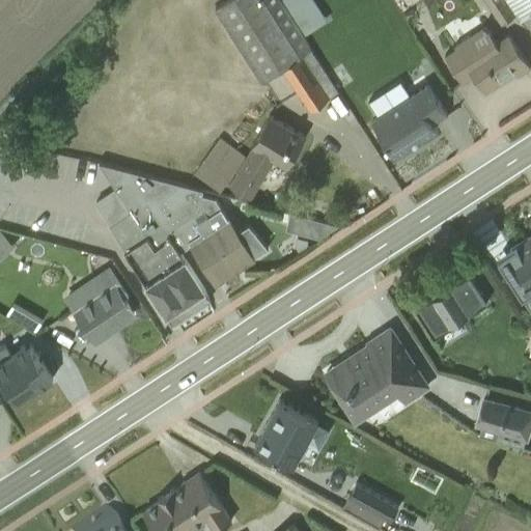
[(281,70),(310,50),(277,0),(228,0),(215,9),(262,82),(281,70)]
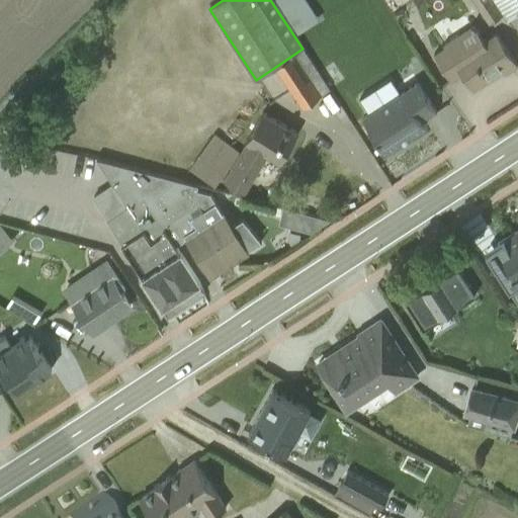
[(274,0),(297,34),(318,21),(304,0),(274,0)]
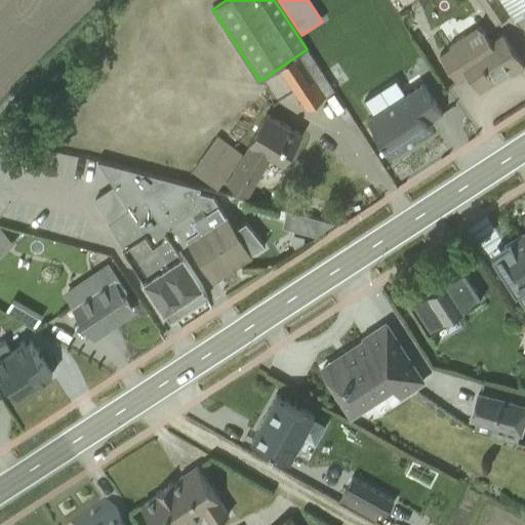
[(478,0),(494,25),(510,15),(498,0),(478,0)]
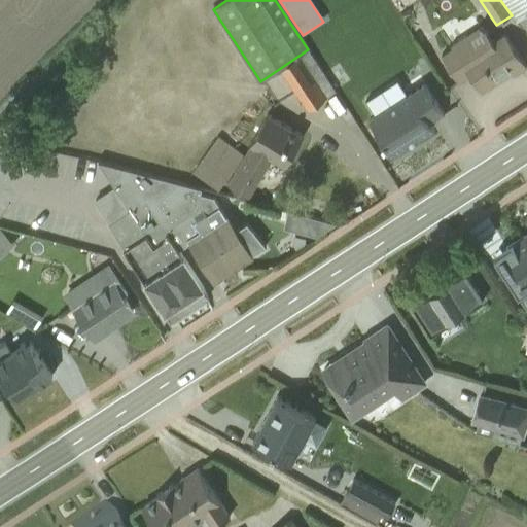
[(526,0),(500,0),(512,15),(516,22),(524,15),(526,21),(526,0)]
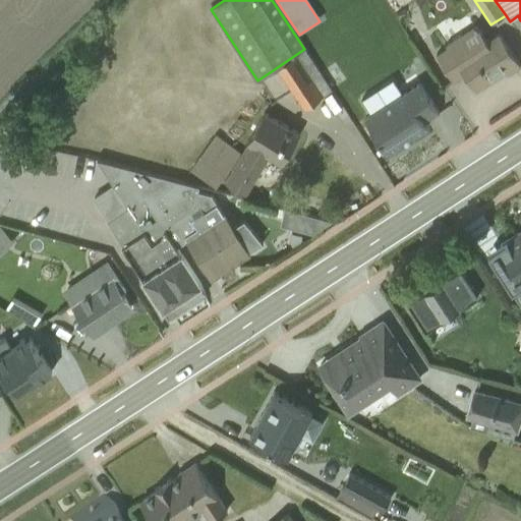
[(507,75),(520,67),(498,34),(485,42),(475,26),(445,45),(447,48),(436,55),(453,82),(464,75),(475,92),(505,72),(507,75)]
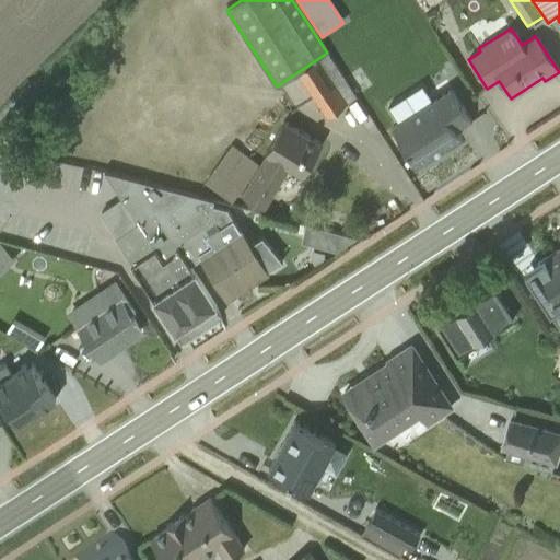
[(357,97),(327,53),(296,73),(326,118),(357,97)]
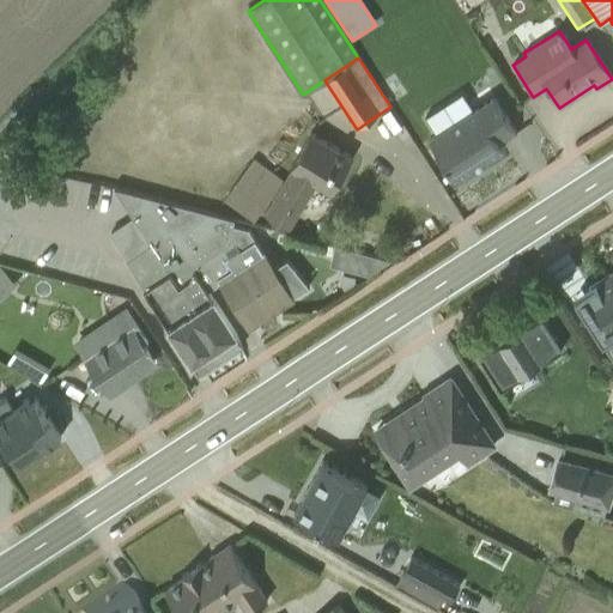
[(515,133),(492,97),(429,139),(456,181),(504,150),(499,144),(515,133)]
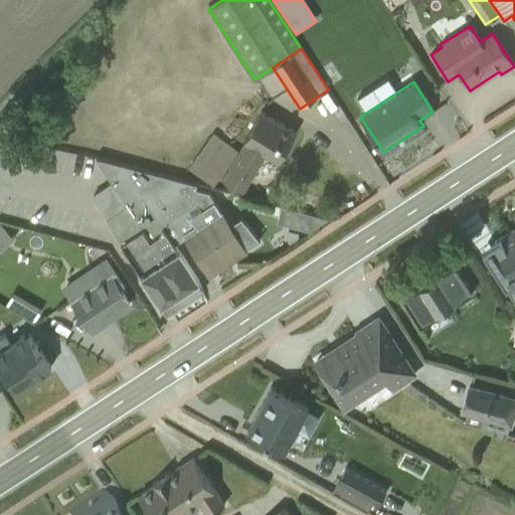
[(277,163),(296,133),(262,113),(242,143),(243,143),(221,180),(242,193),(266,156),(277,163)]
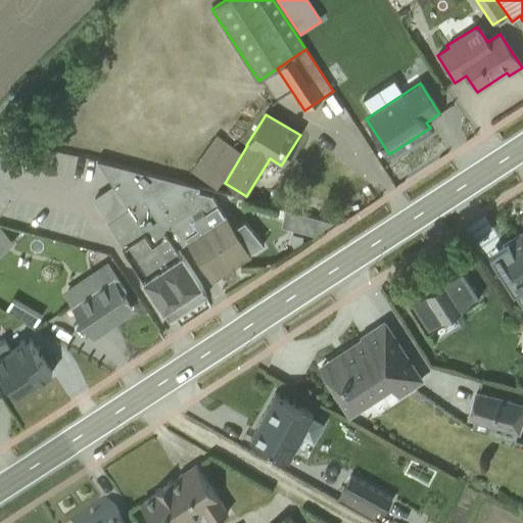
[(241,155),(217,136),(190,173),(216,192),(241,155)]
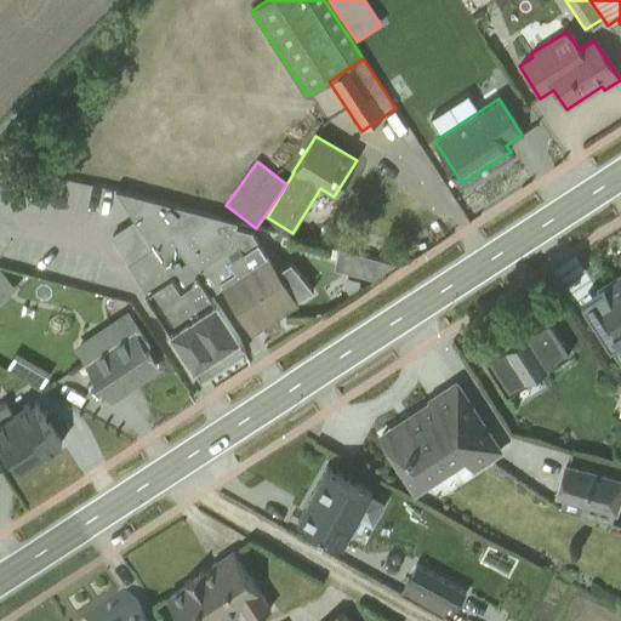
[(193,369),(239,340),(210,295),(149,200),(115,192),(134,220),(110,235),(129,263),(127,265),(146,294),(193,369)]
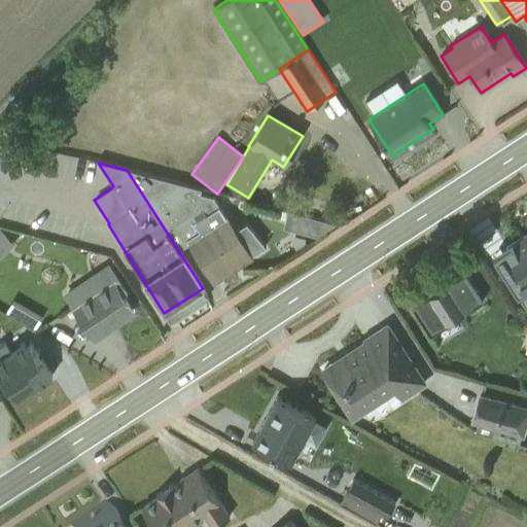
[(213,281),(251,257),(212,198),(200,195),(201,189),(127,170),(178,250),(188,243),(213,281)]
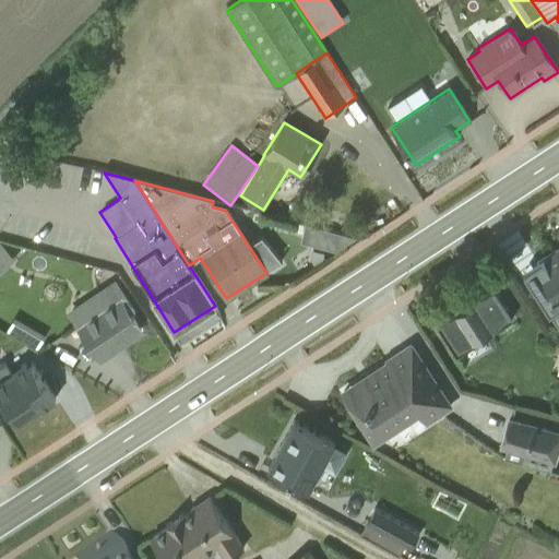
[(299,242),(334,252),(355,239),(305,226),(299,242)]
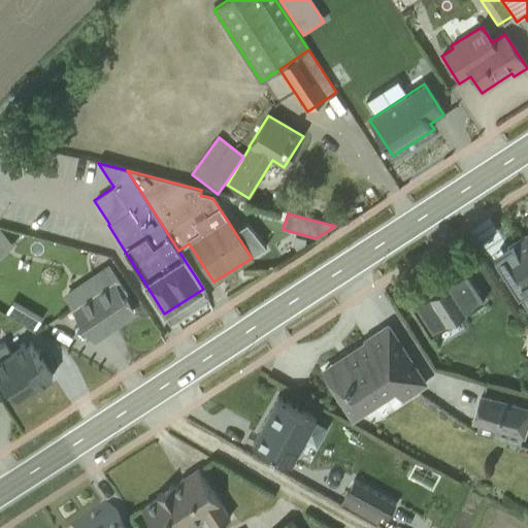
[(0,257),(13,244),(0,230),(0,257)]
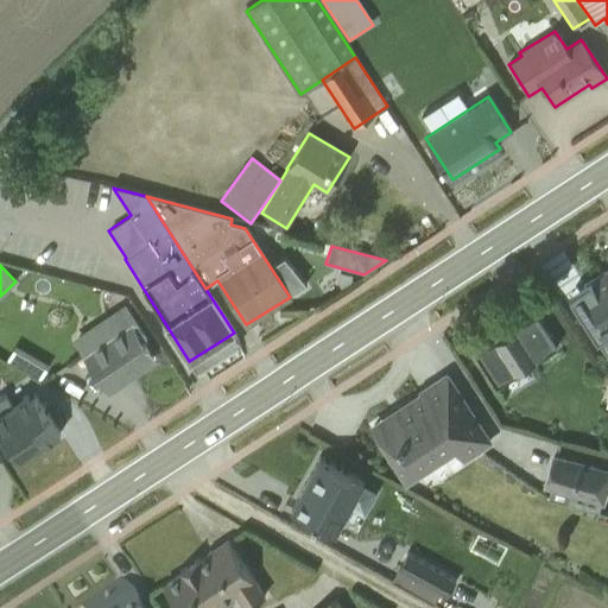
[(607,276),(605,272),(569,296),(582,316),(607,353),(607,276)]
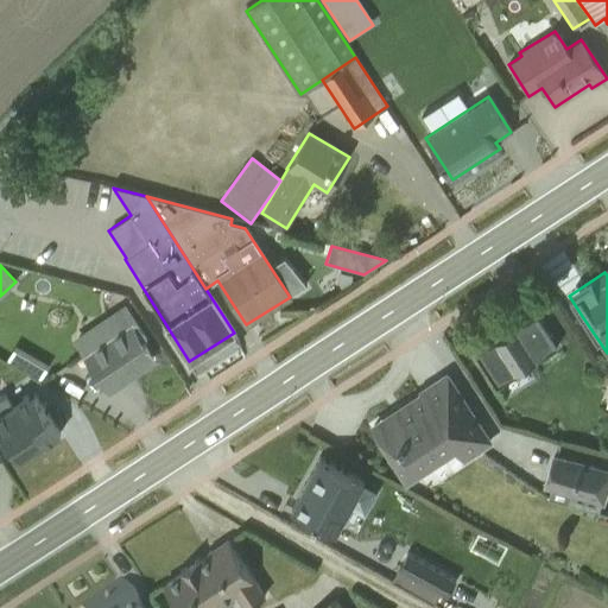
[(109,387),(152,359),(141,342),(146,340),(135,322),(125,304),(75,337),(109,387)]
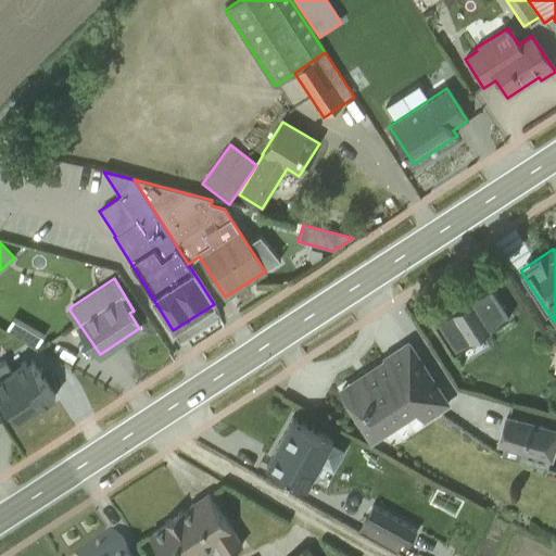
[(454,354),(510,318),(491,288),(436,325),(454,354)]
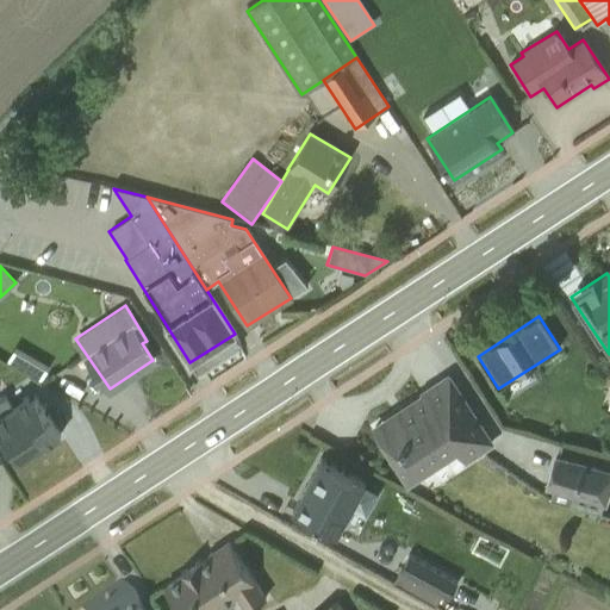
[(42,377),(48,365),(11,347),(5,359),(42,377)]
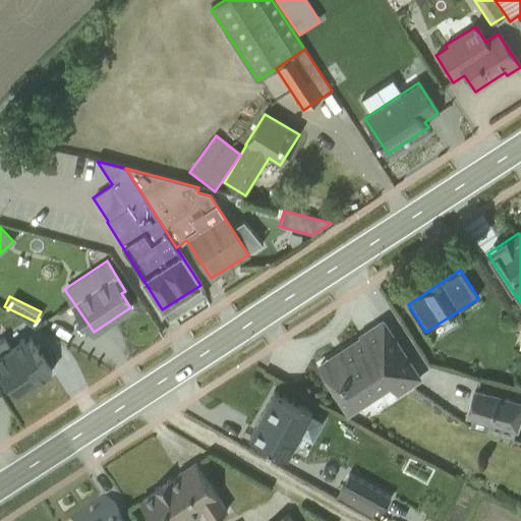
[(419,382),(382,322),(359,336),(361,339),(320,365),(348,411),(390,385),(397,396),(419,382)]
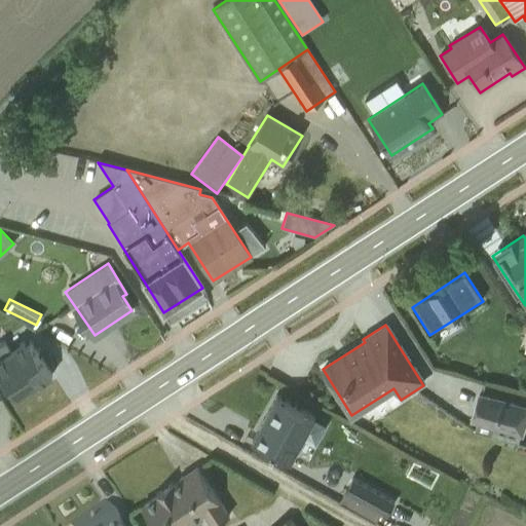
[(31,388),(51,376),(30,342),(25,345),(23,341),(9,349),(4,341),(0,343),(0,376),(12,396),(29,385),(31,388)]
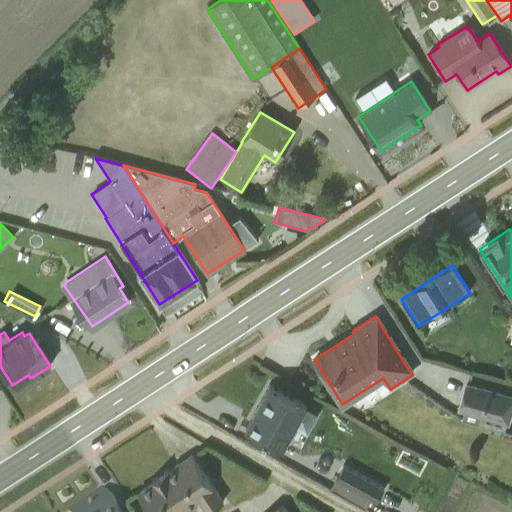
[(511,410),(511,396),(465,383),(456,412),(464,414),(461,421),(502,434),(505,426),(507,427),(511,410)]
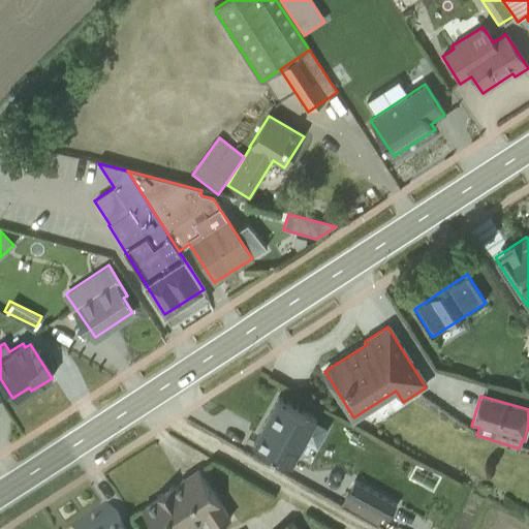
[(253,441),(291,462),(304,440),(316,446),(327,428),(314,422),(315,419),(277,398),(253,441)]
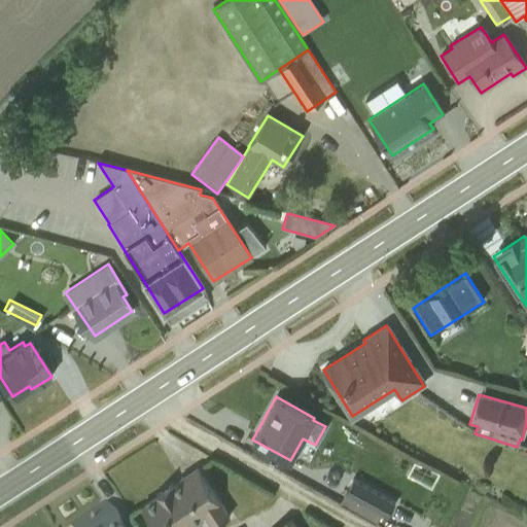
[(229,517),(198,468),(180,480),(182,482),(174,487),(172,485),(156,494),(157,496),(142,507),(154,526),(186,526),(190,525),(194,526),(202,526),(203,526),(204,525),(205,524),(206,522),(206,520),(206,518),(205,516),(206,515),(214,526),(229,517)]
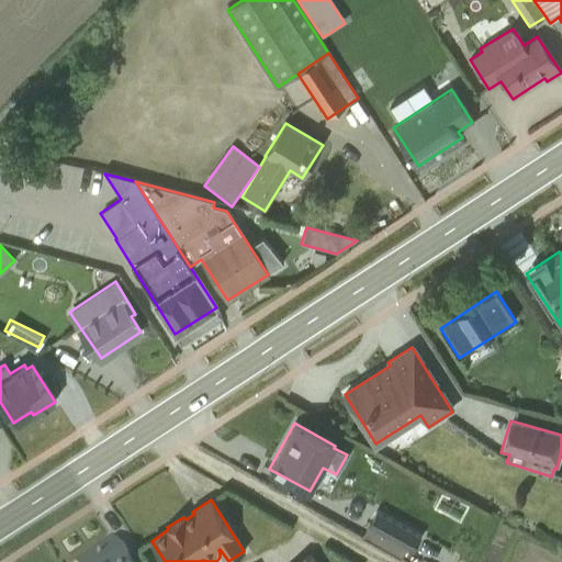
[(362,537),(401,558),(406,547),(413,550),(420,536),(375,512),(362,537)]
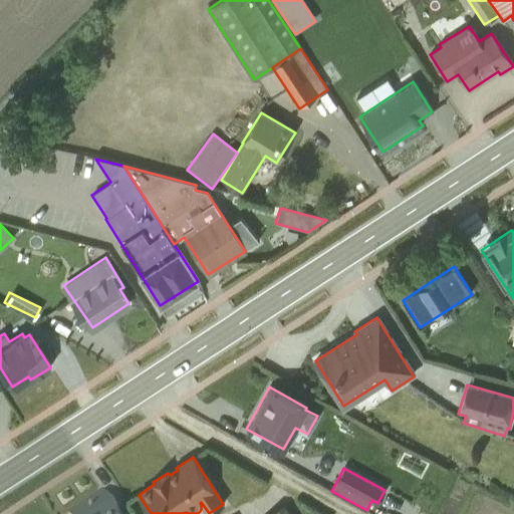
[(115,513),(103,496),(74,513),(115,513)]
